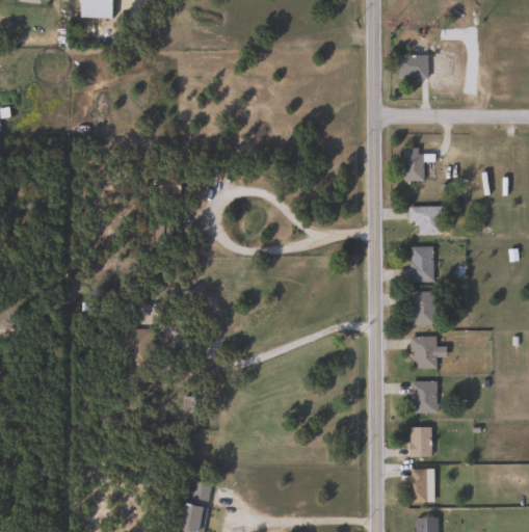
[(427,79),(398,79),(398,55),(427,55),(427,79)]
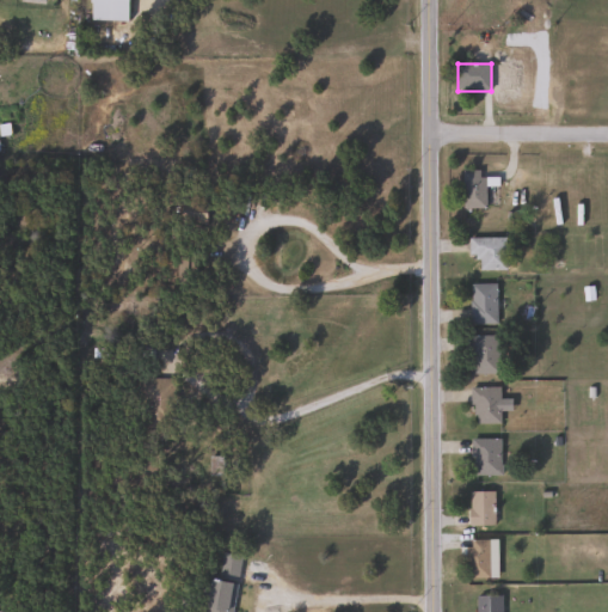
[(465,208),(465,170),(487,170),(487,208),(465,208)]
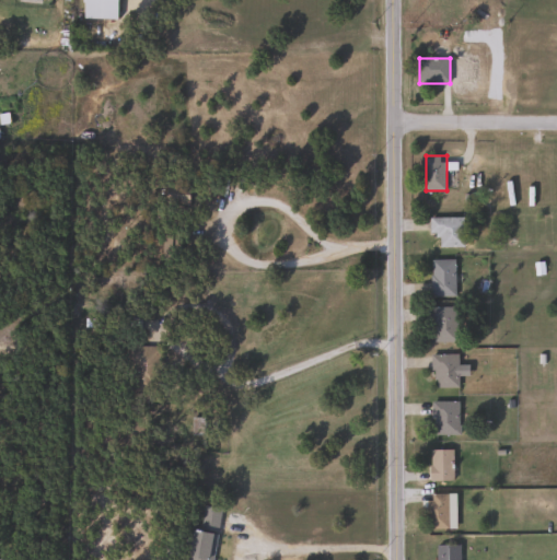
[(167,205),(167,188),(190,188),(190,205),(167,205)]
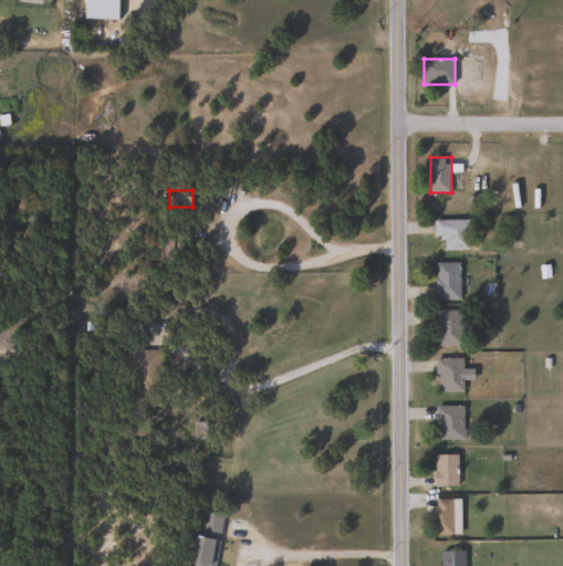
[(446,249),(446,238),(436,238),(436,220),(470,220),(470,249),(446,249)]
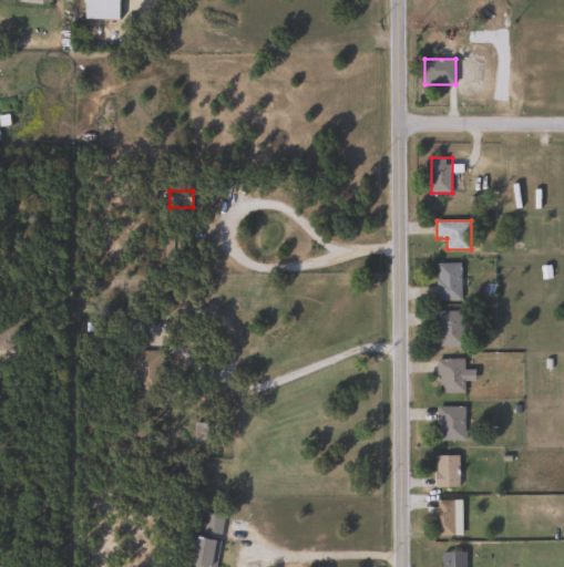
[(462,263),(462,299),(438,299),(438,263),(462,263)]
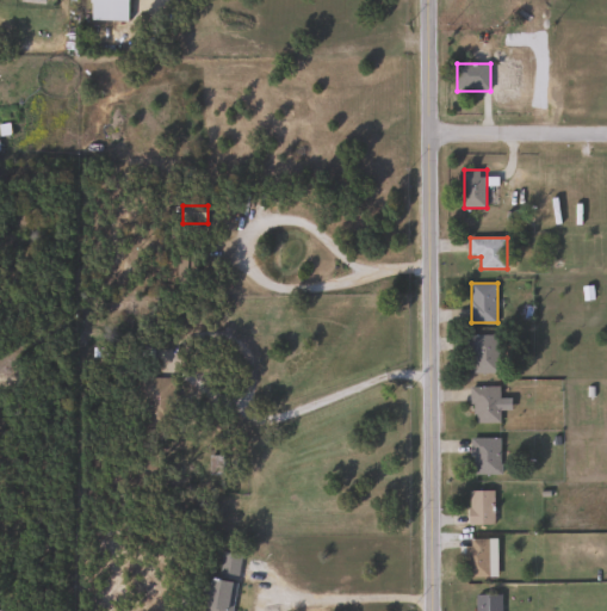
[(500,372),(472,372),(472,333),(500,333),(500,372)]
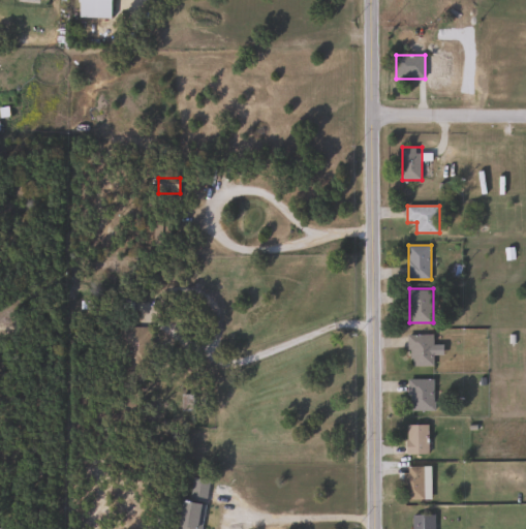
[(150,353),(121,353),(121,327),(150,327),(150,353)]
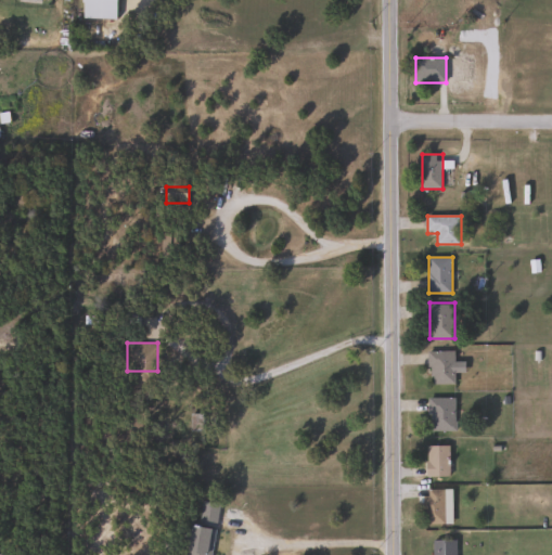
[(456,384),(429,384),(429,350),(456,350),(456,384)]
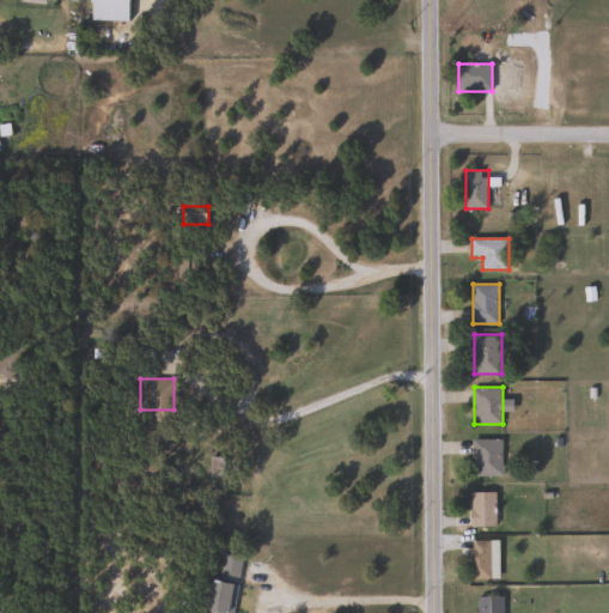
[(504,439),(504,475),(474,475),(474,439),(504,439)]
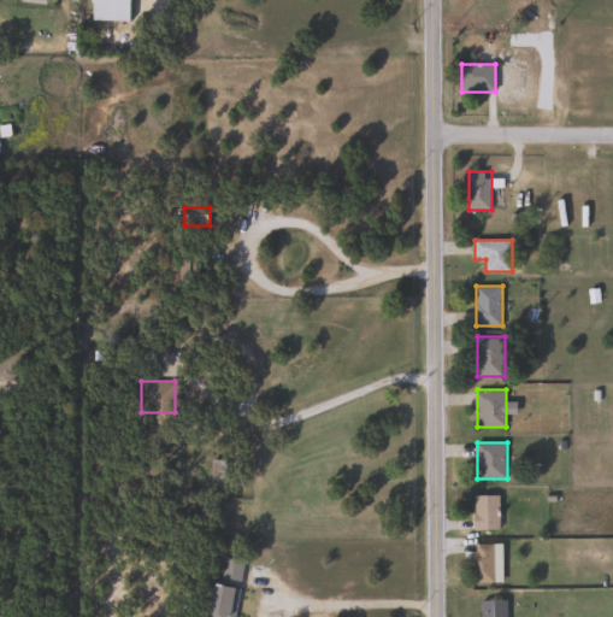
[(227,497),(212,497),(212,460),(227,460),(227,497)]
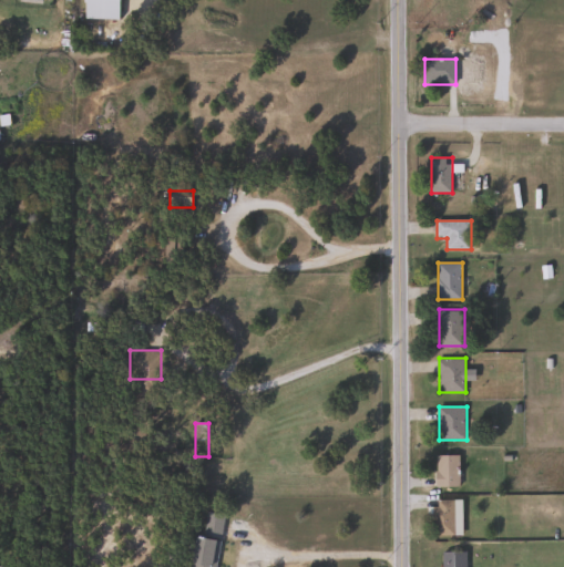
[(460,486),(437,486),(437,454),(460,454),(460,486)]
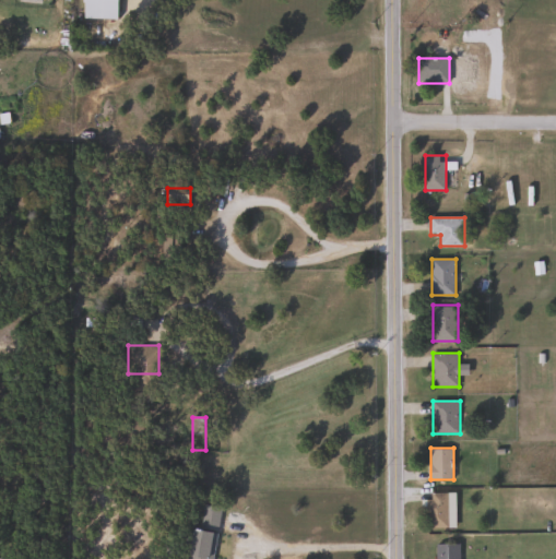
[(448,492),(448,527),(428,527),(428,492),(448,492)]
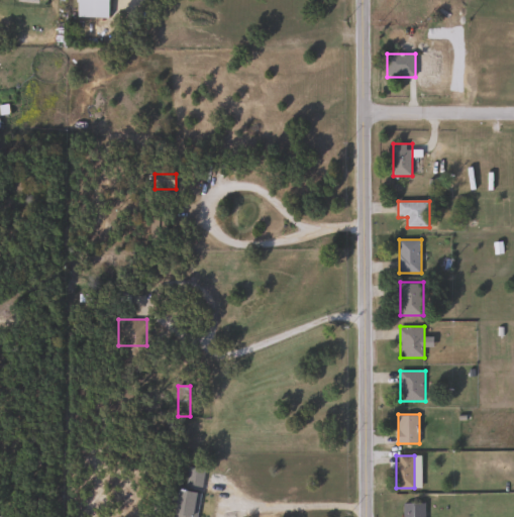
[(197,516),(174,516),(179,488),(186,489),(189,467),(205,469),(197,516)]
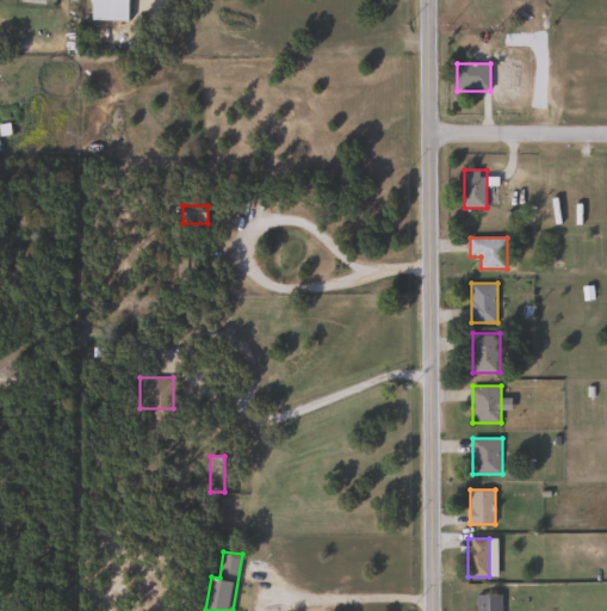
[(502,610),(475,610),(475,594),(502,594),(502,610)]
